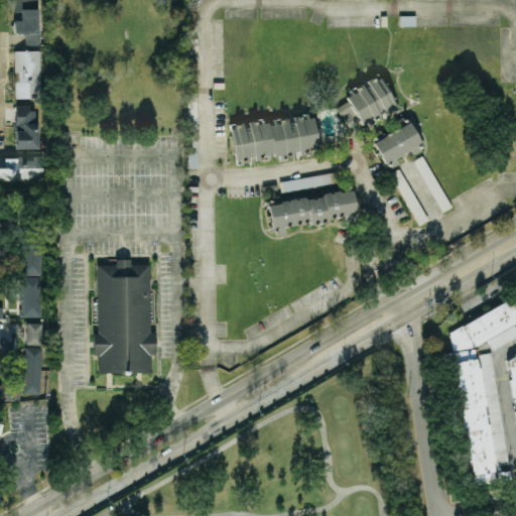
[(13,0),(13,11),(20,11),(20,20),(13,20),(12,33),(37,33),(37,0),(13,0)]
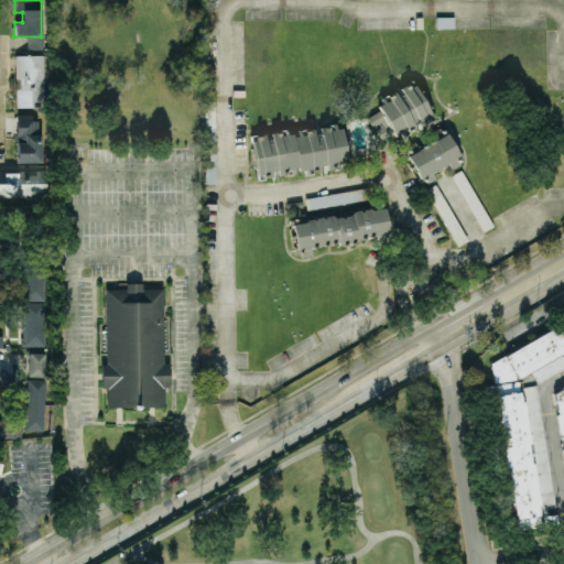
[(436,17),(454,17),(454,28),(436,28),(436,17)]
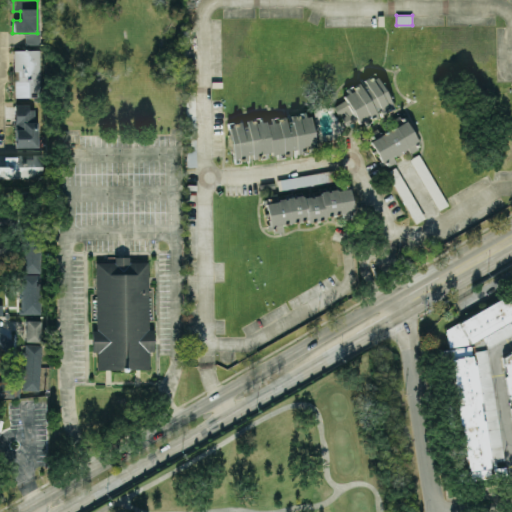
[(25,44),(39,44),(39,33),(25,33),(25,44)]
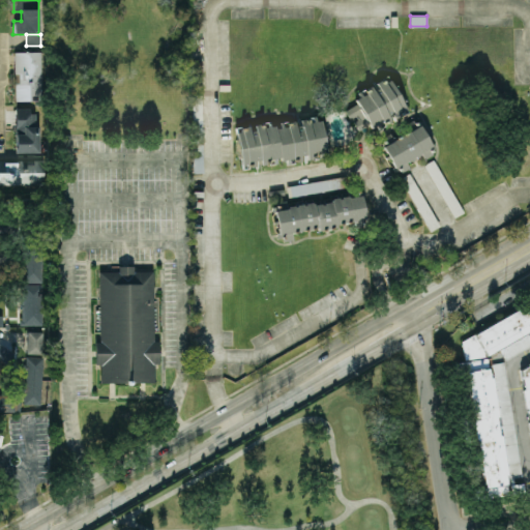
[(13,52),(16,100),(42,99),(40,51),(13,52)]
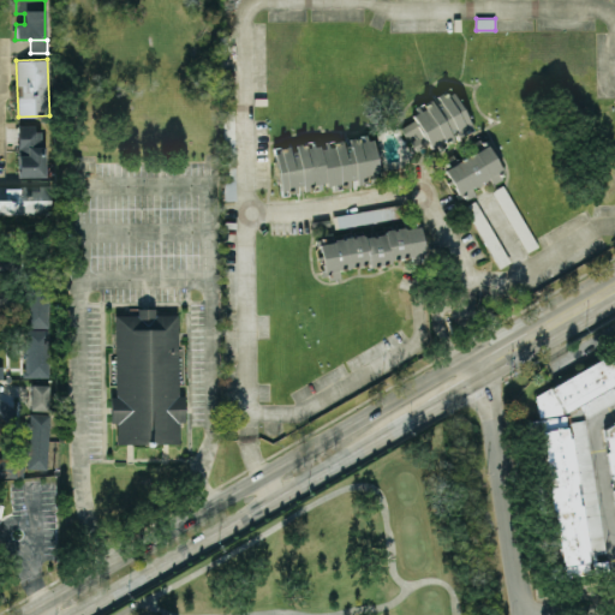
[(472,129),(452,88),(411,108),(417,119),(401,126),(417,156),(472,129)]
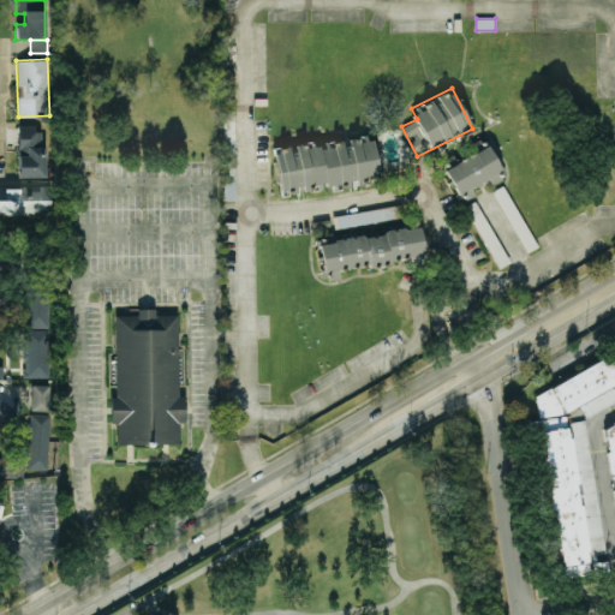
[(18,177),(45,177),(43,126),(17,127),(18,177)]
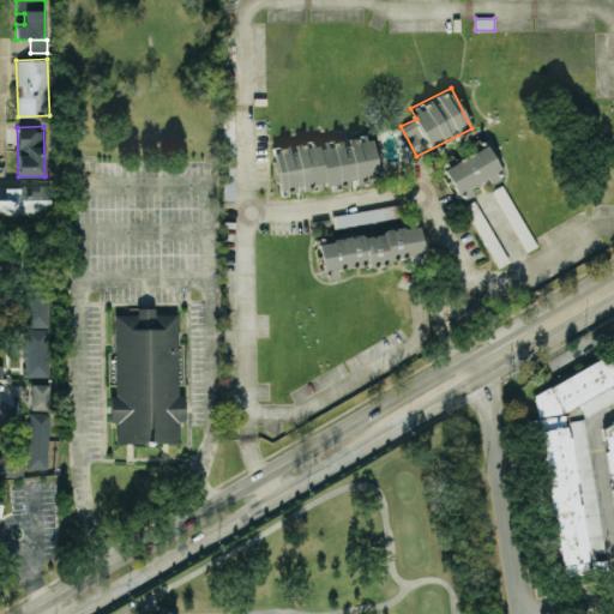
[(379,179),(373,136),(344,139),(324,142),(324,146),(313,148),(312,142),(292,144),(272,148),(278,196),(296,193),(296,190),(319,186),(320,188),(353,184),(353,182),(379,179)]
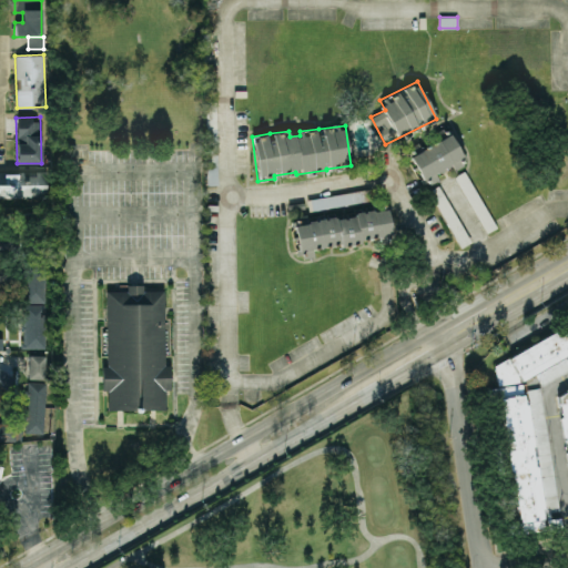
[(447,130),(407,150),(426,186),(439,180),(436,173),(453,165),(455,170),(465,165),(447,130)]
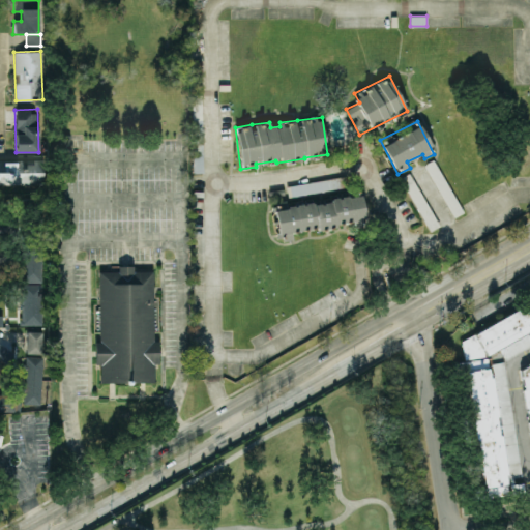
[(0,184),(45,184),(43,160),(0,160),(0,184)]
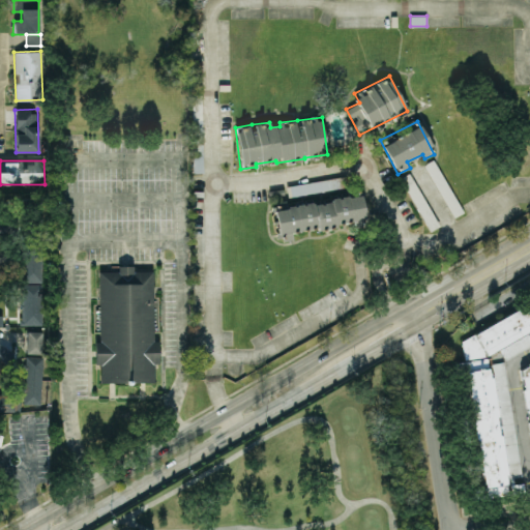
[(403,177),(428,232),(437,228),(413,173),(403,177)]
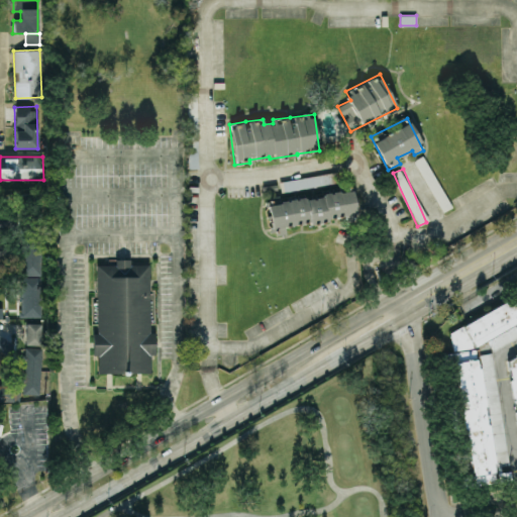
[(334,185),(333,174),(282,180),(283,191),(334,185)]
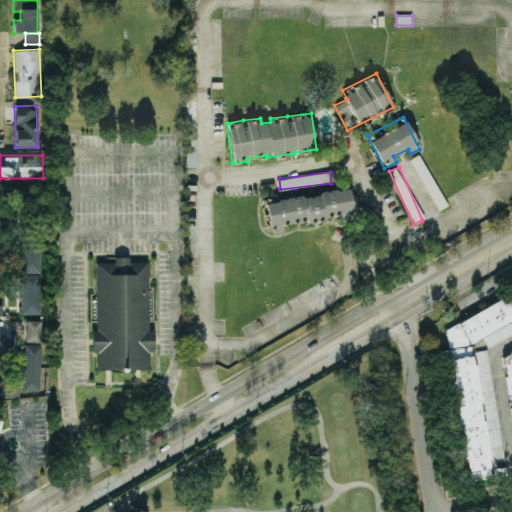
[(0,258),(5,258),(5,232),(10,232),(10,215),(0,214),(0,258)]
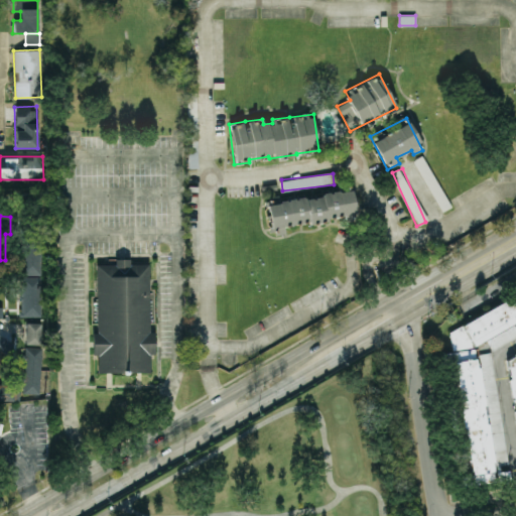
[(41,275),(41,244),(21,244),(21,275),(41,275)]
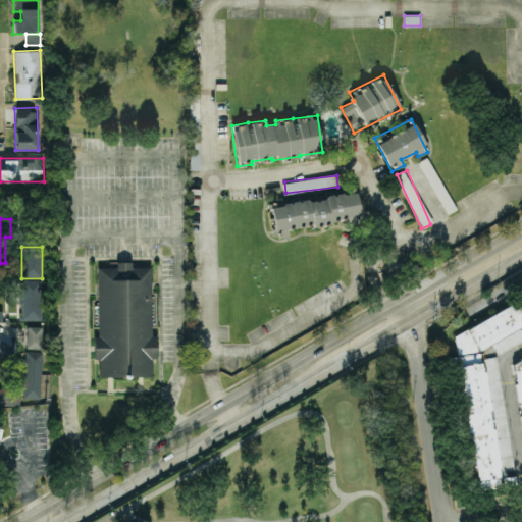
[(94,269),(148,269),(149,376),(95,377),(94,269)]
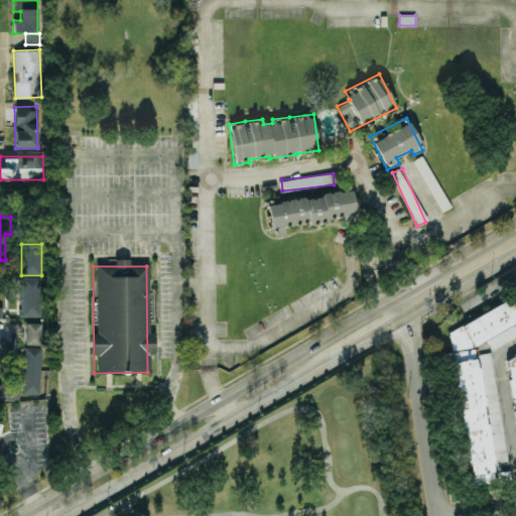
[(40,316),(41,276),(21,276),(20,316),(40,316)]
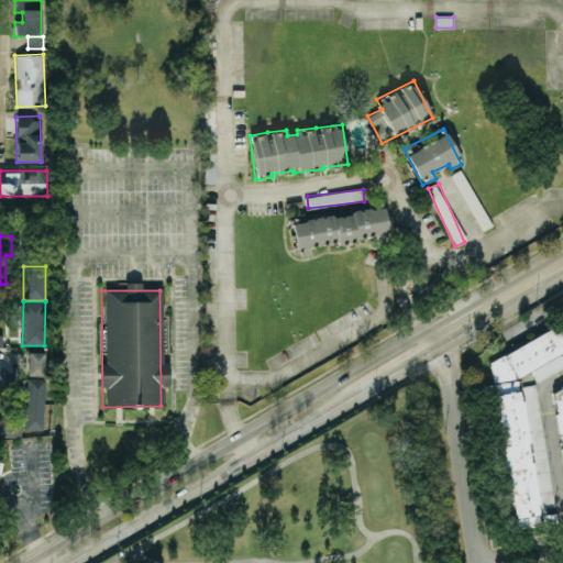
[(562,327),(552,333),(550,330),(489,362),(500,442),(501,444),(506,476),(510,483),(517,529),(541,525),(539,507),(554,505),(536,385),(521,387),(515,377),(562,353),(562,327)]
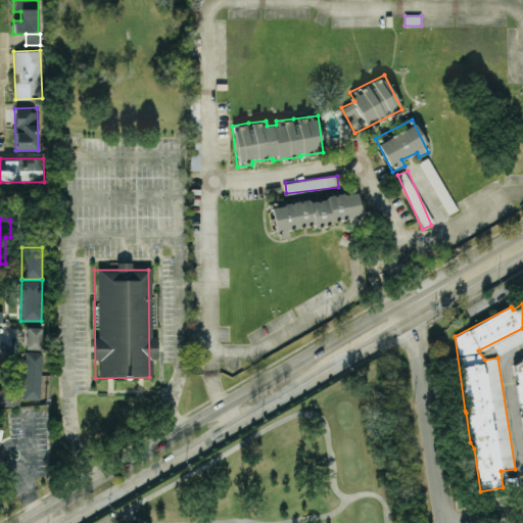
[(41,328),(26,328),(26,348),(41,349),(41,328)]
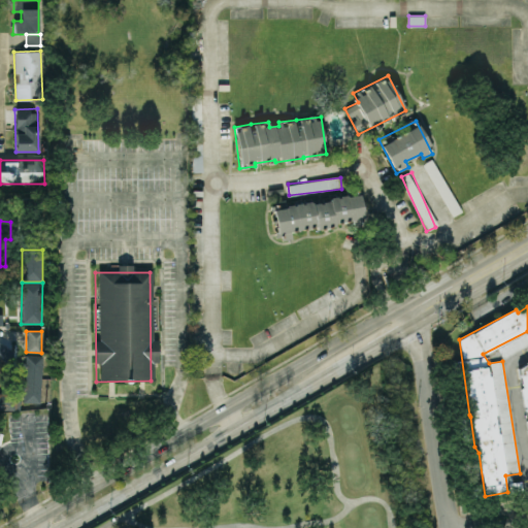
[(0,410),(19,411),(19,394),(0,393),(0,390),(4,390),(4,342),(0,341),(0,410)]
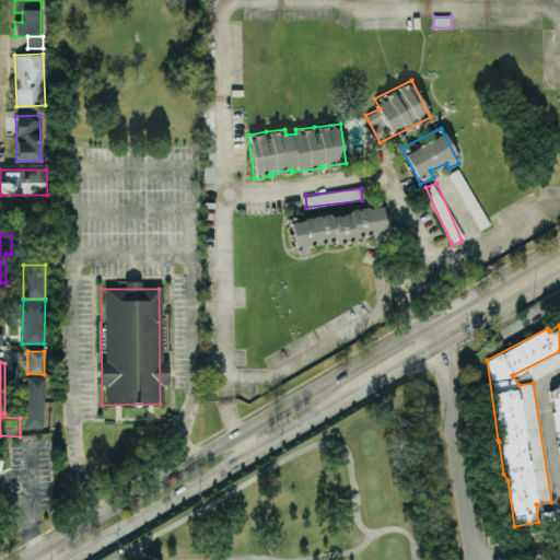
[(43,376),(24,377),(25,428),(44,427),(43,376)]
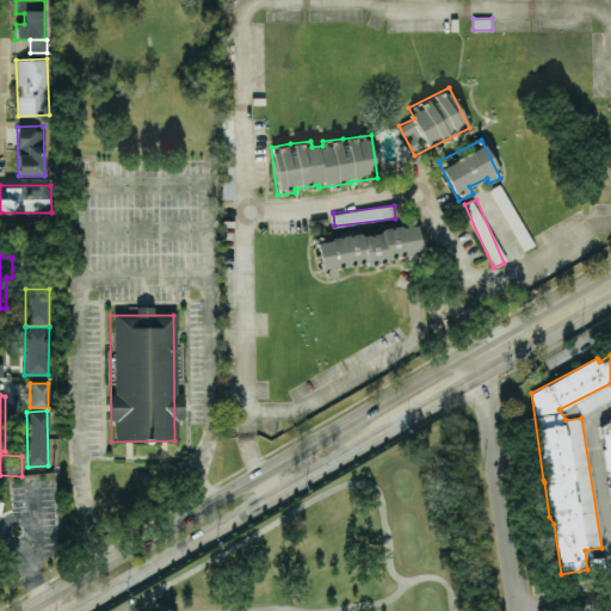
[(610,417),(600,424),(605,468),(608,471),(610,505),(610,417)]
